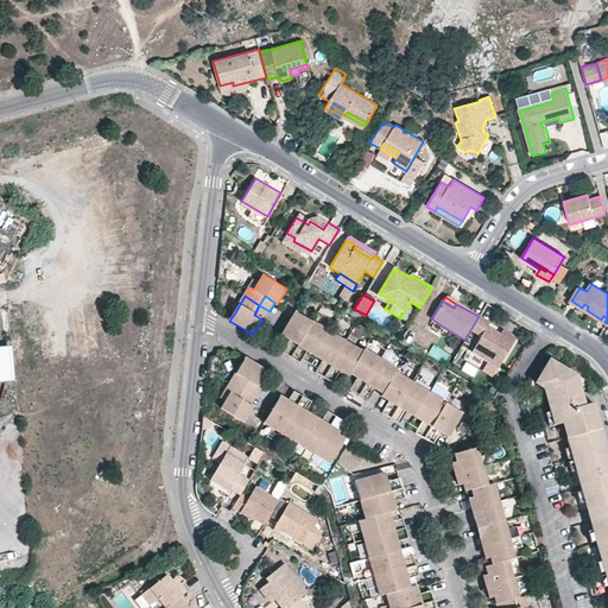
[(259,305),(254,315),(263,320),(264,320),(270,311),(259,305)]
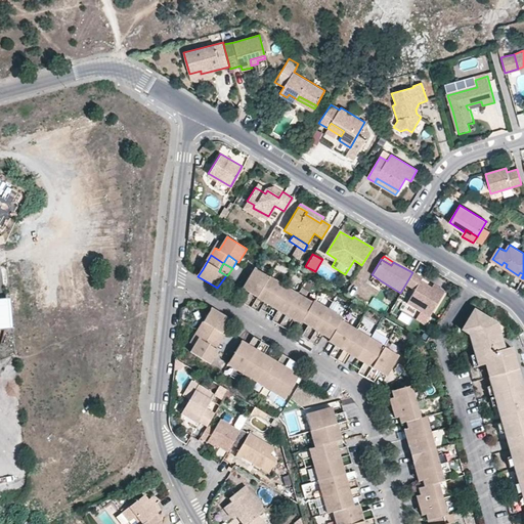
[(245,304),(253,309),(271,277),(256,269),(247,285),(254,289),(250,294),(245,304)]
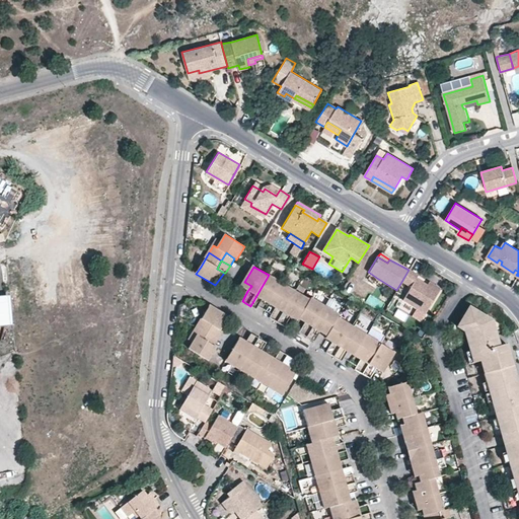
[(409,270),(401,282),(411,288),(397,308),(420,322),(438,293),(426,285),(416,279),(418,276),(409,270)]
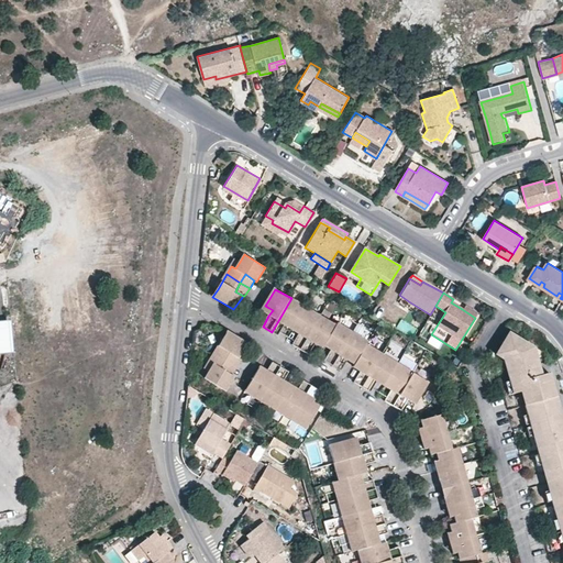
[(280,337),(286,327),(290,320),(298,326),(308,308),(291,298),(272,332),(280,337)]
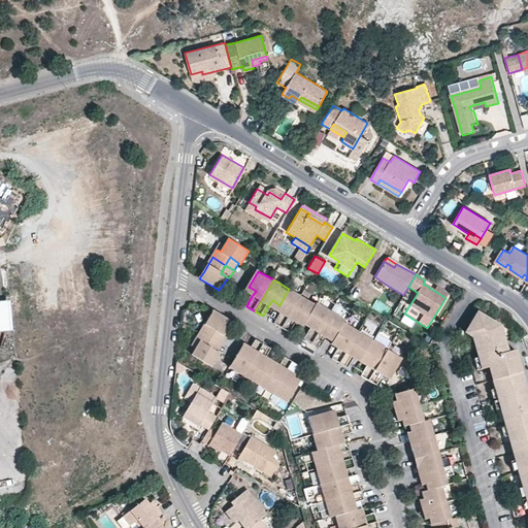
[(249,287),(245,292),(252,296),(256,291),(249,287)]
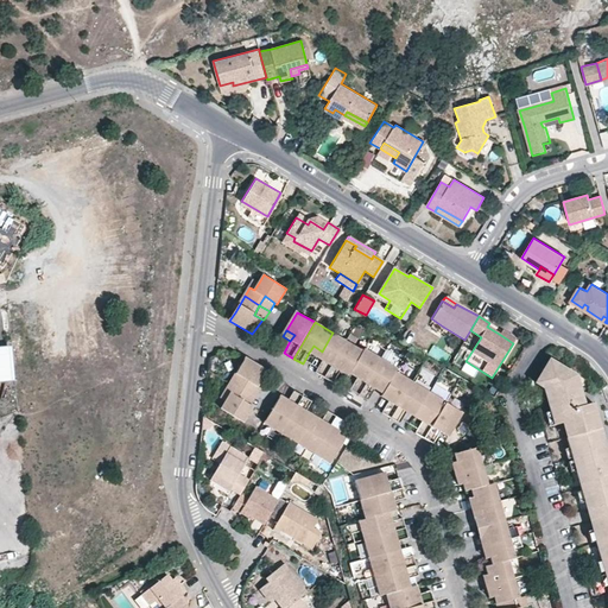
[(513,343),(515,339),(501,330),(499,334),(513,343)]
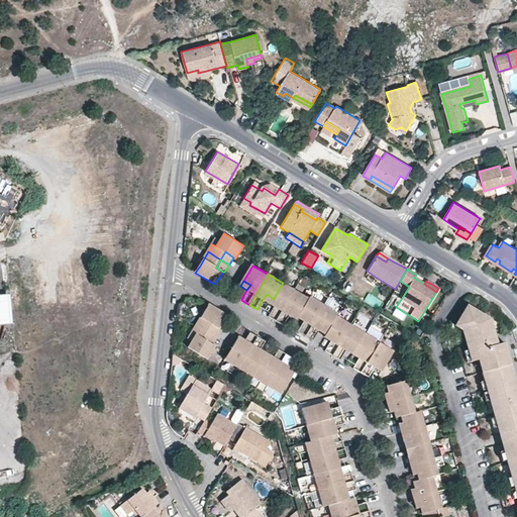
[(274,299),(279,302),(276,308),(271,317),(278,321),(296,291),(283,283),(274,299)]
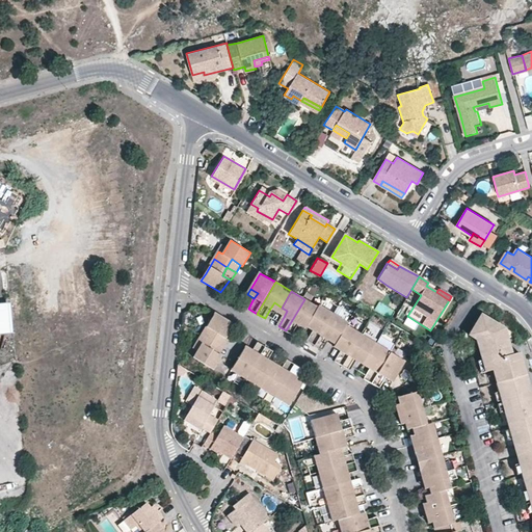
[(293,336),(299,325),(302,320),(310,324),(311,322),(319,308),(304,299),(286,330),(293,336)]
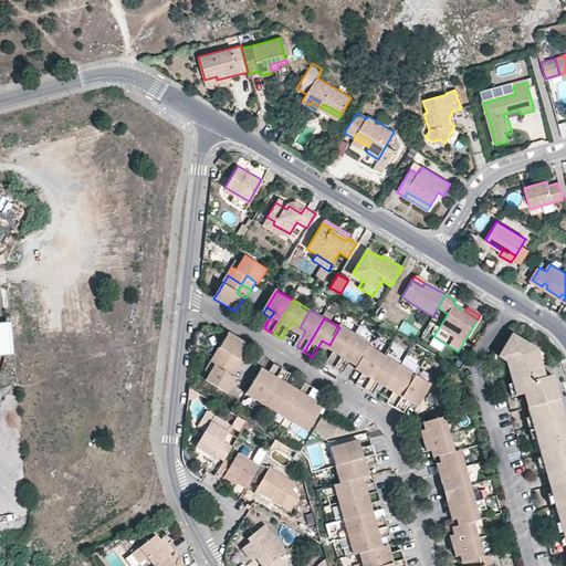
[(0,354),(12,354),(10,321),(0,321),(0,354)]
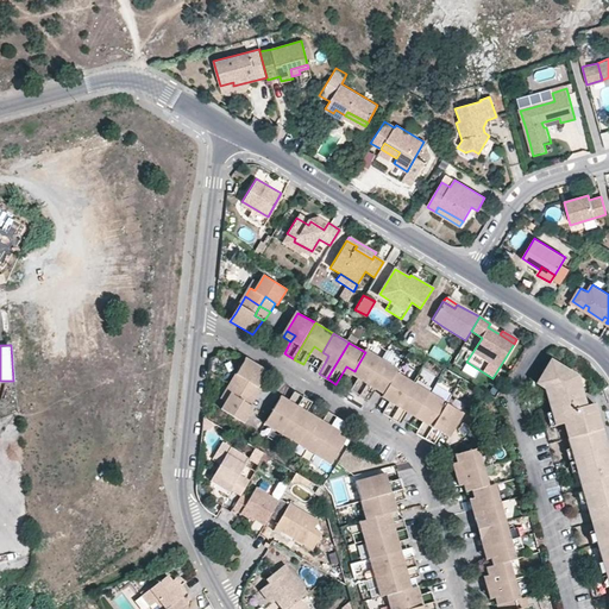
[(314,346),(309,353),(319,358),(322,352),(314,346)]
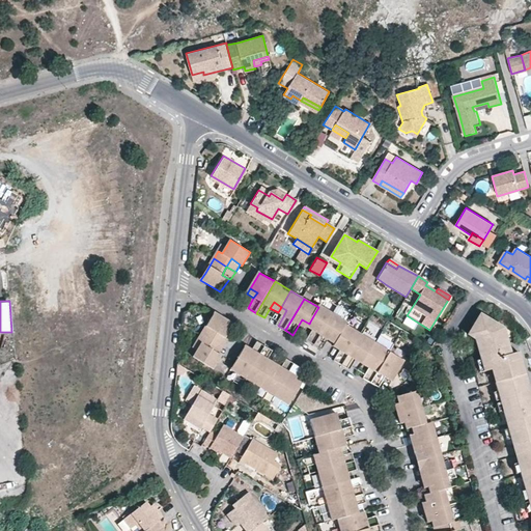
[(318,307),(310,322),(317,325),(313,331),(308,340),(316,344),(334,313),(320,305),(318,307)]
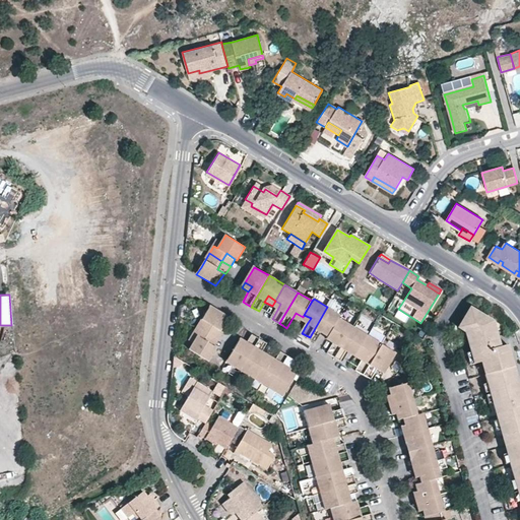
[(277,310),(280,304),(275,301),(272,306),(277,310)]
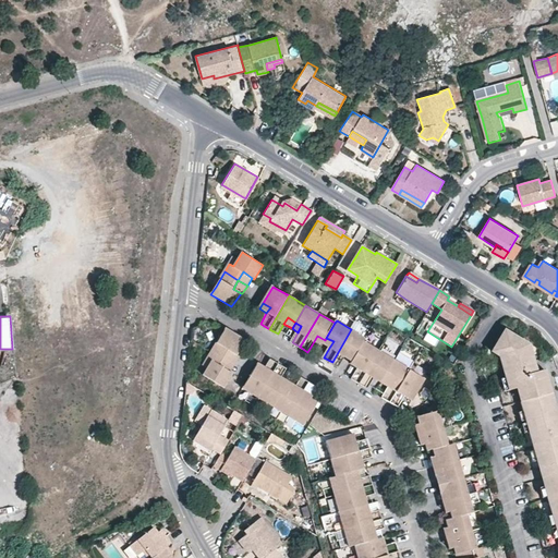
[(213,352),(227,360),(231,352),(239,356),(246,341),(227,329),(213,352)]
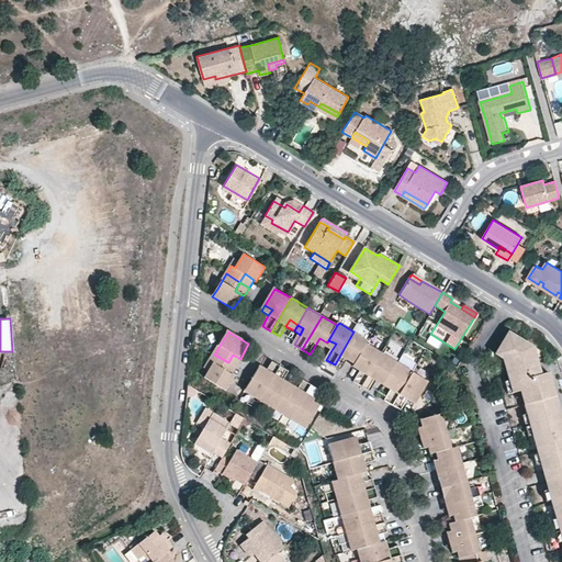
[(343,370),(348,361),(352,353),(358,358),(368,344),(369,340),(353,332),(335,364),(343,370)]
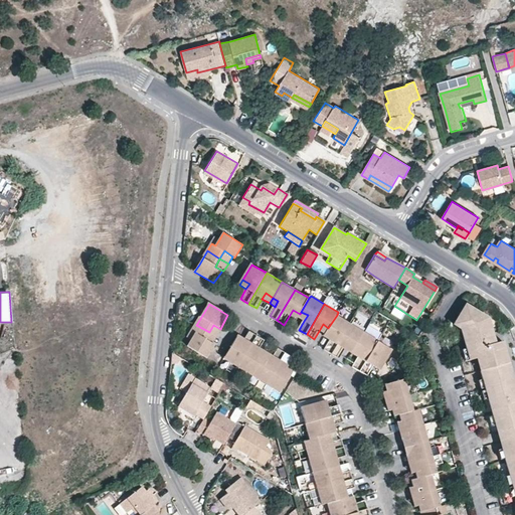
[(514,387),(514,385),(503,342),(495,344),(484,347),(485,350),(482,351),(477,332),(480,331),(481,334),(492,331),(488,318),(466,305),(459,316),(463,318),(458,327),(462,330),(468,351),(470,361),(477,359),(482,358),(485,370),(481,372),(496,425),(499,424),(500,433),(514,427),(514,401),(508,403),(509,407),(506,408),(500,389),(503,388),(504,391),(514,387)]
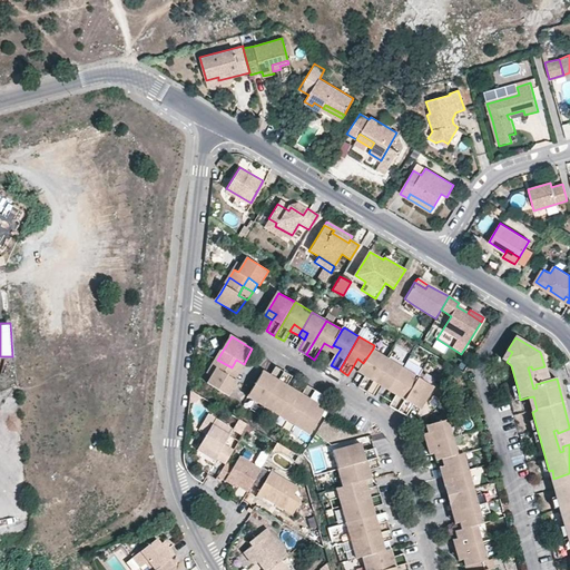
[(330,352),(332,347),(324,343),(321,349),(328,353),(330,352)]
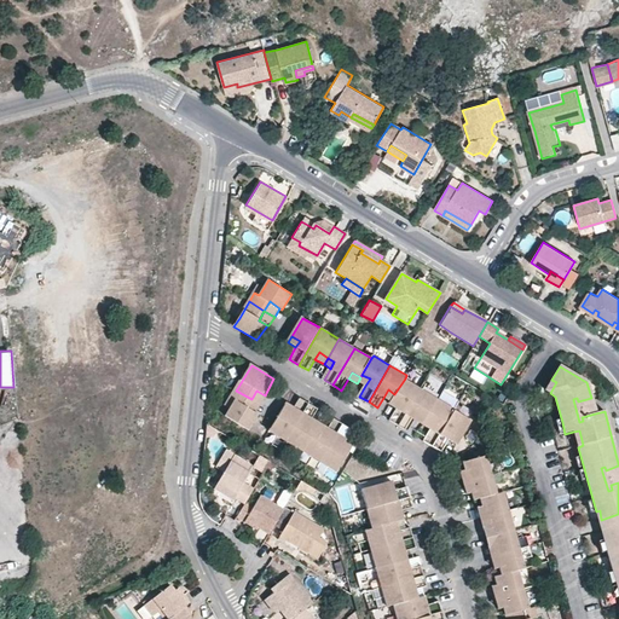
[(358,382),(365,386),(370,379),(362,375),(360,377),(358,382)]
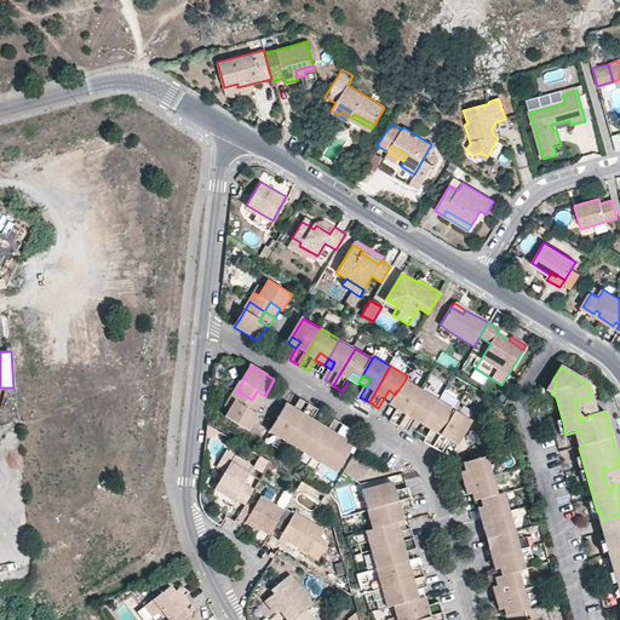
[(395,395),(395,397),(403,402),(399,409),(391,420),(401,426),(424,389),(406,379),(395,395)]
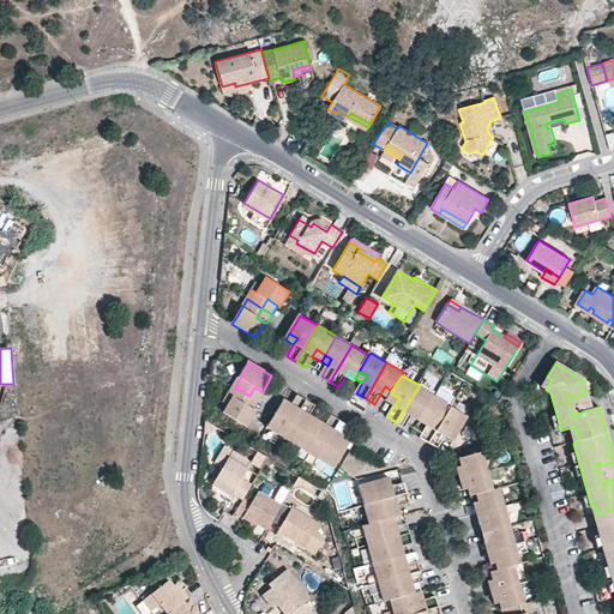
[(552,379),(547,377),(541,387),(546,390),(552,379)]
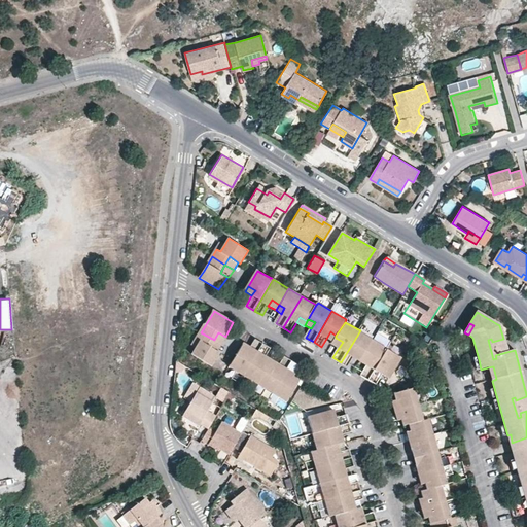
[(375,340),(360,330),(341,362),(349,367),(355,357),(358,352),(365,356),(375,340)]
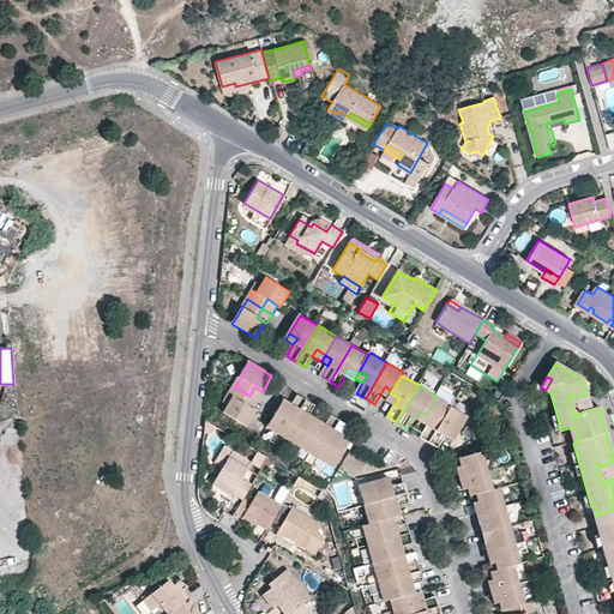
[(391,391),(385,386),(380,395),(387,398),(391,393),(391,391)]
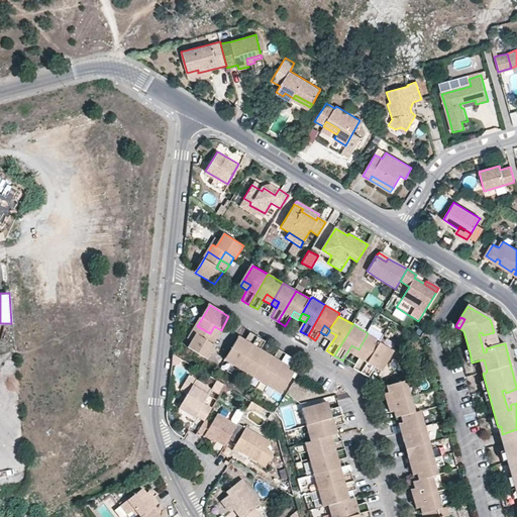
[(209,360),(218,347),(209,342),(213,335),(210,333),(197,326),(193,333),(198,336),(194,342),(190,349),(209,360)]
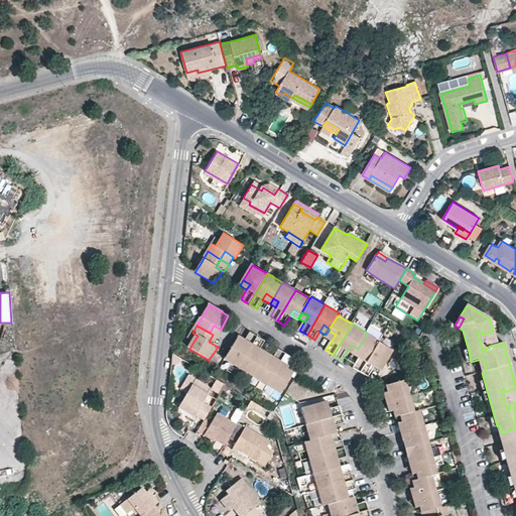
[(210,333),(213,335),(218,338),(222,331),(221,330),(214,326),(210,333)]
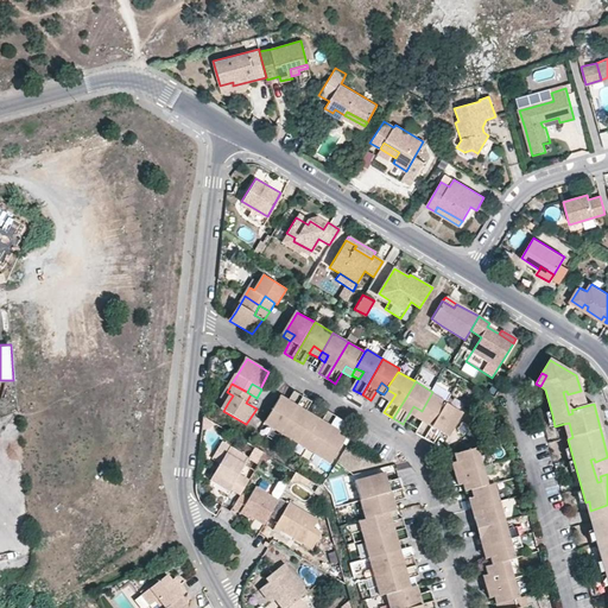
[(432,391),(444,398),(448,392),(435,385),(432,391)]
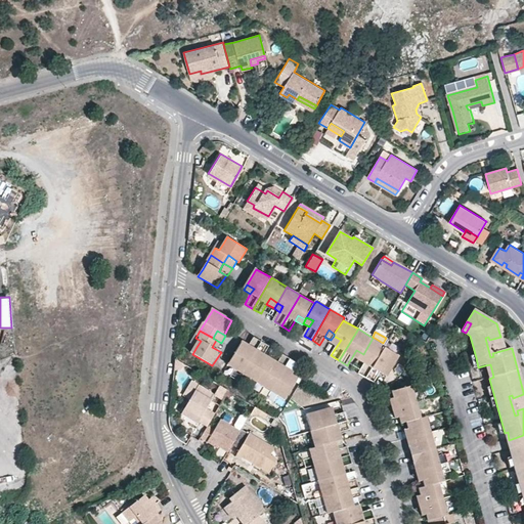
[(331,340),(330,342),(337,346),(341,340),(334,336),(331,340)]
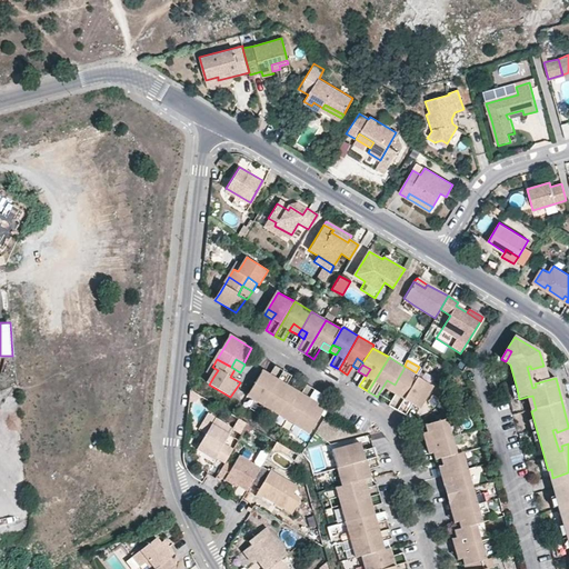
[(547,380),(543,366),(531,369),(530,366),(527,367),(532,388),(536,387),(535,383),(547,380)]
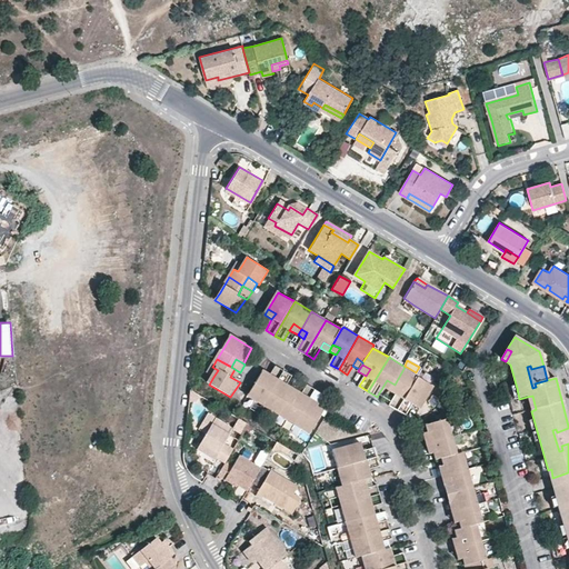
[(209,373),(213,377),(218,370),(212,367),(209,373)]
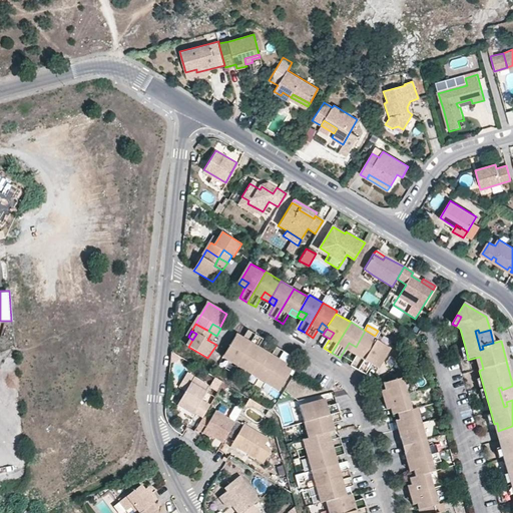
[(379,339),(365,331),(356,347),(362,350),(359,356),(353,365),(360,370),(379,339)]
